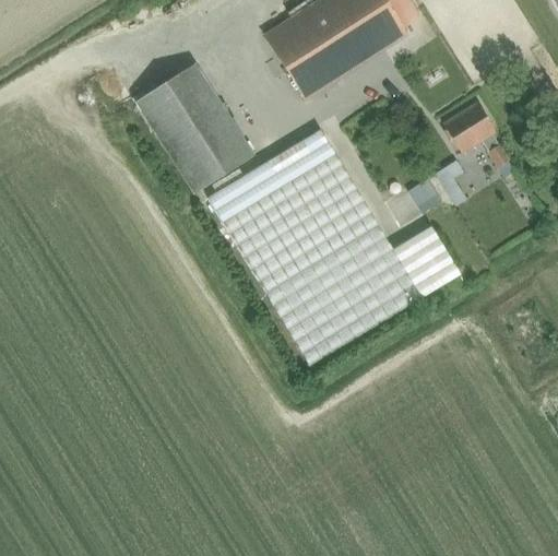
[(317,0),(264,34),(306,98),(406,34),(384,0),(317,0)]
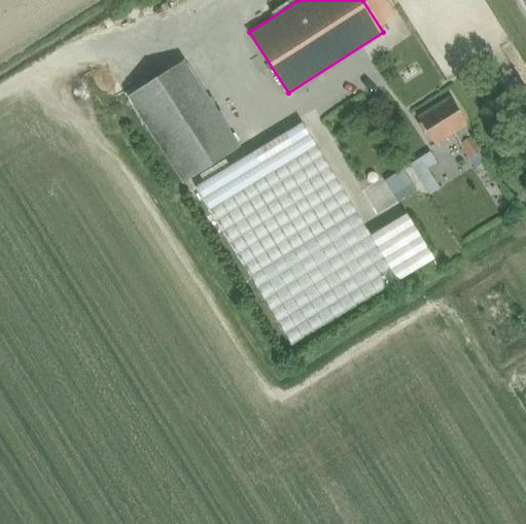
[(261,0),(267,9),(282,0),(261,0)]
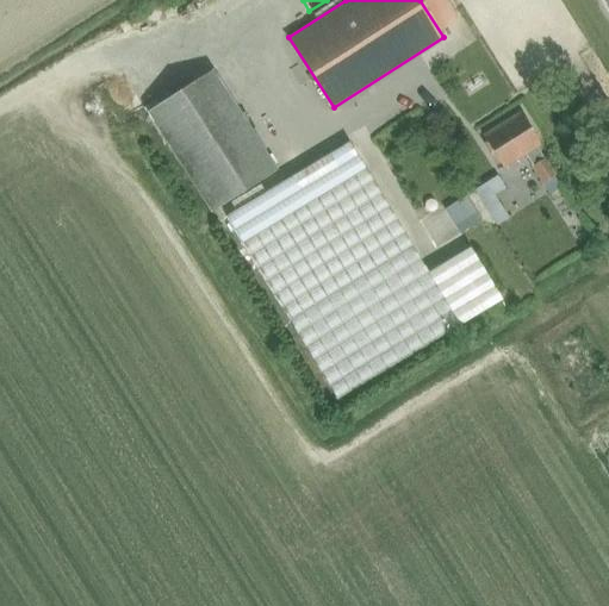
[(213,210),(278,168),(212,68),(149,108),(213,210)]
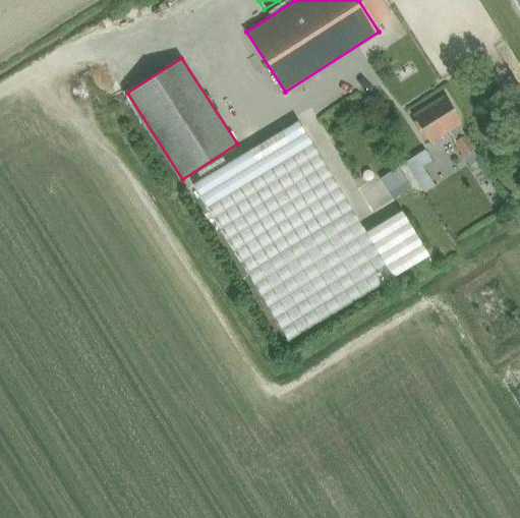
[(464,155),(474,148),(465,133),(458,123),(461,121),(444,95),(413,114),(430,141),(449,129),(464,155)]
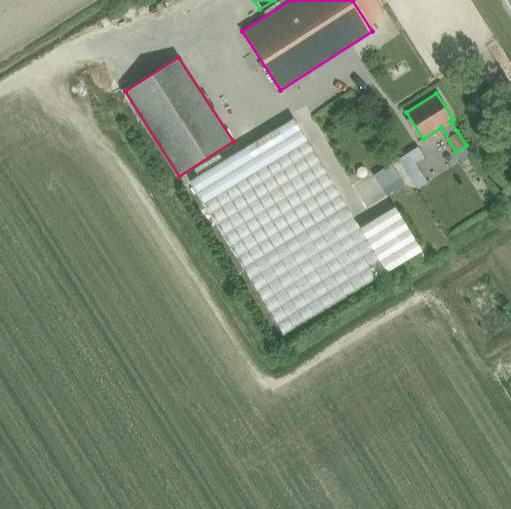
[(386,272),(346,205),(295,118),(191,178),(243,267),(283,334),(386,272)]
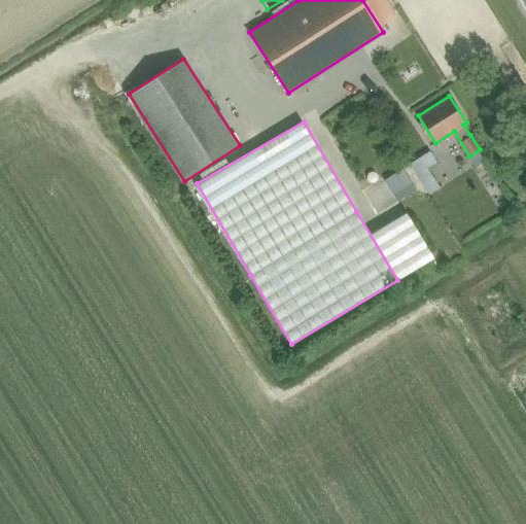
[(409,177),(399,165),(383,176),(392,189),(409,177)]
